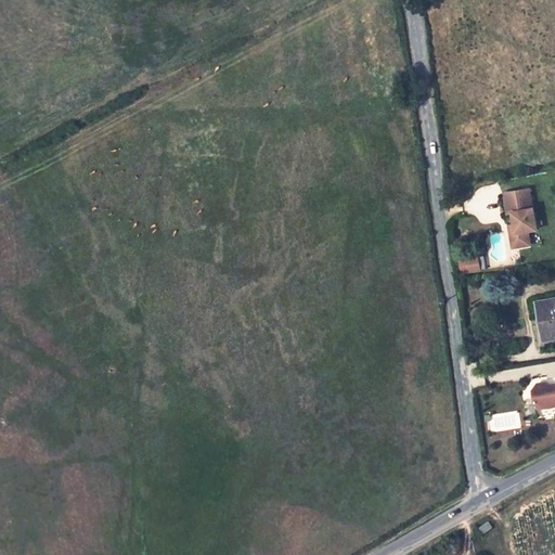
[(510,192),(513,211),(517,211),(519,223),(524,245),(536,243),(533,230),(542,228),(539,207),(538,207),(534,188),(510,192)]
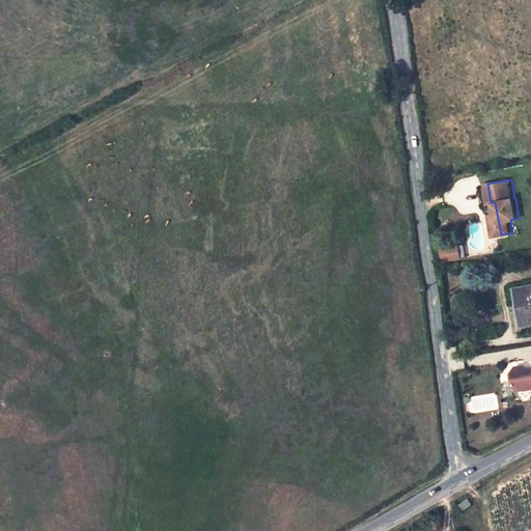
[(496,235),(501,234),(497,214),(492,215),(496,235)]
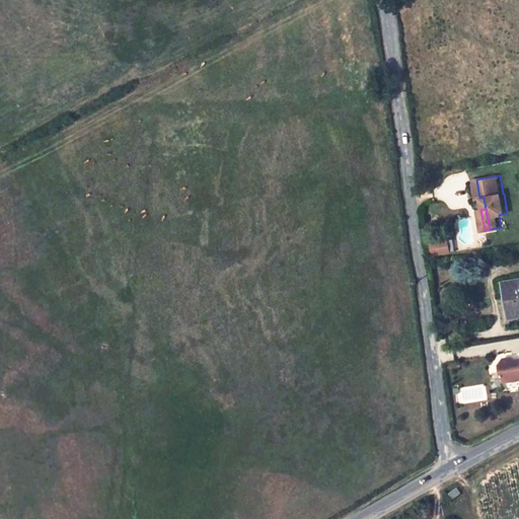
[(448,253),(447,240),(428,242),(430,255),(448,253)]
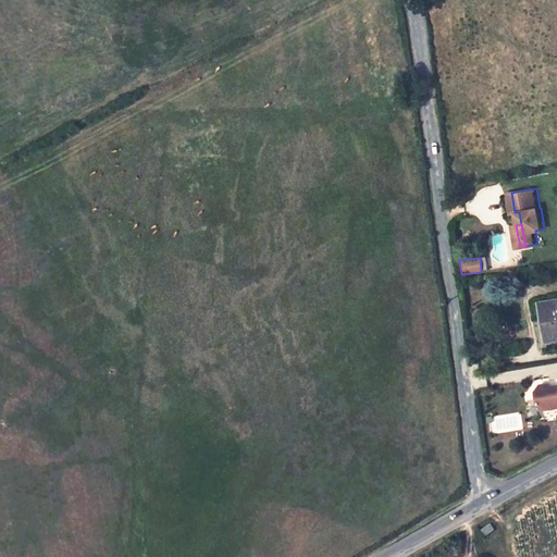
[(556,299),(539,304),(543,326),(548,326),(551,342),(556,339),(556,299)]
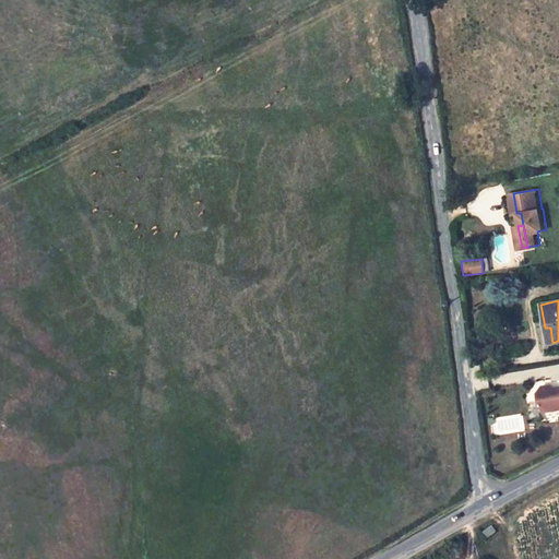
[(474,379),(475,390),(489,388),(487,377),(474,379)]
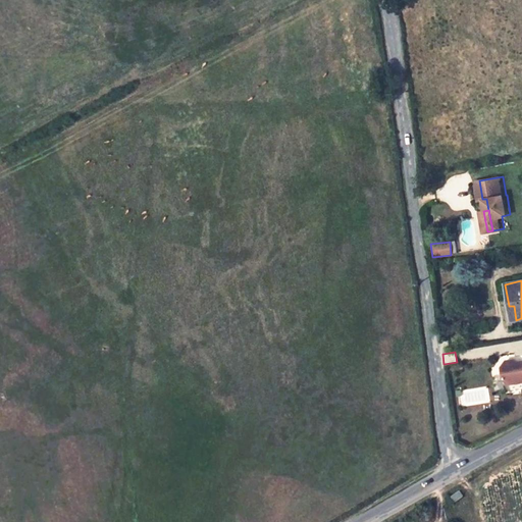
[(509,362),(505,368),(507,380),(513,384),(521,382),(521,364),(521,362),(519,360),(509,362)]
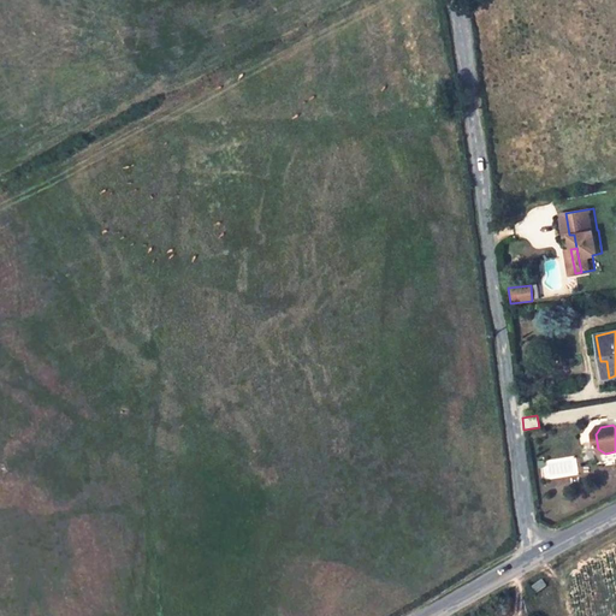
[(532,586),(535,593),(546,586),(542,579),(532,586)]
